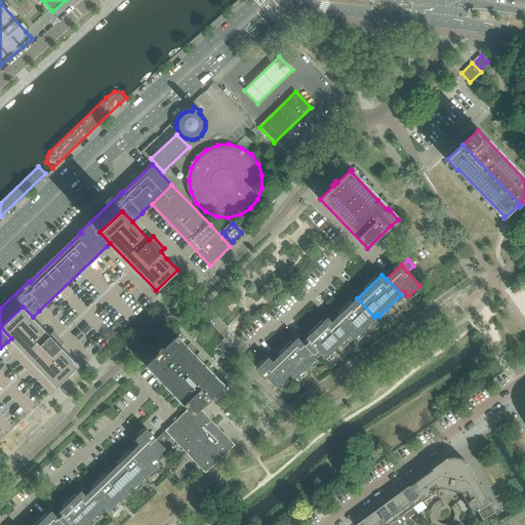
[(354,339),(376,319),(374,317),(357,298),(331,323),(347,338),(350,335),(354,339)]
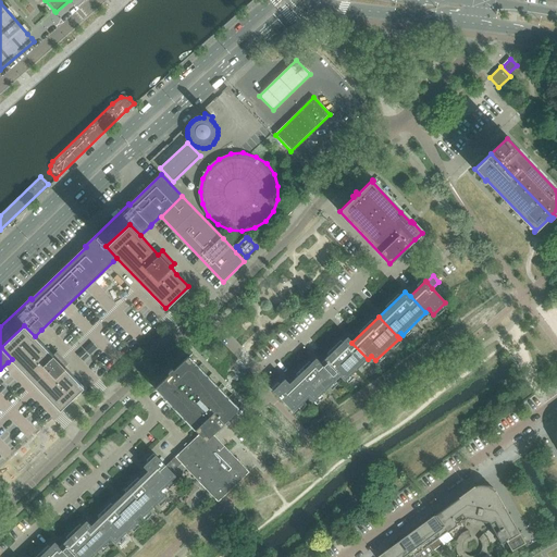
[(65,368),(69,364),(57,351),(53,355),(35,336),(24,325),(1,347),(12,359),(60,409),(84,387),(65,368)]
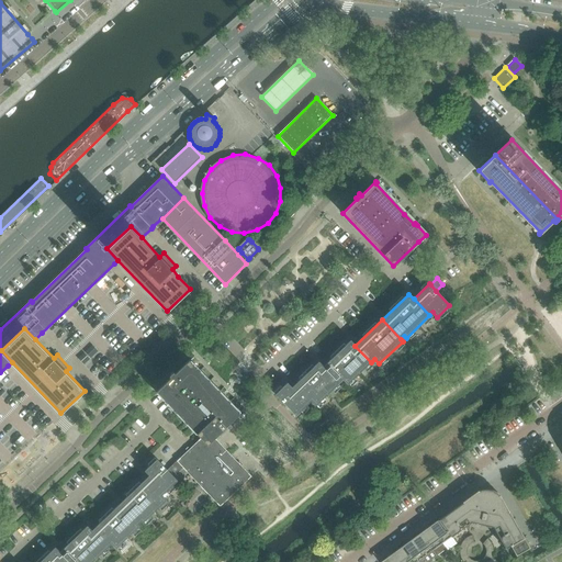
[(371,362),(355,346),(350,340),(323,367),(339,383),(343,380),(347,385),(371,362)]
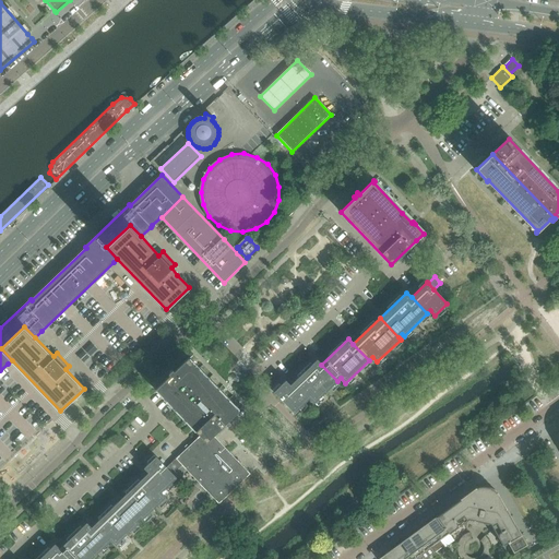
[(227,401),(217,391),(188,360),(189,359),(188,358),(174,372),(173,370),(168,375),(170,376),(156,390),(175,409),(182,417),(185,419),(187,421),(189,424),(193,429),(195,430),(200,436),(206,442),(213,436),(238,411),(228,400),(227,401)]
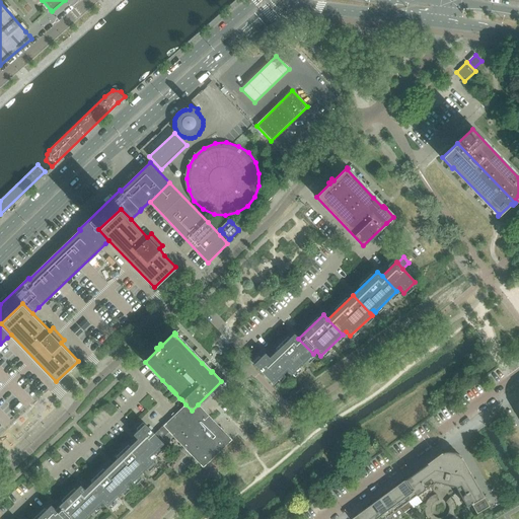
[(313,354),(298,339),(294,335),(270,358),(276,365),(284,374),(287,371),(291,375),(313,354)]
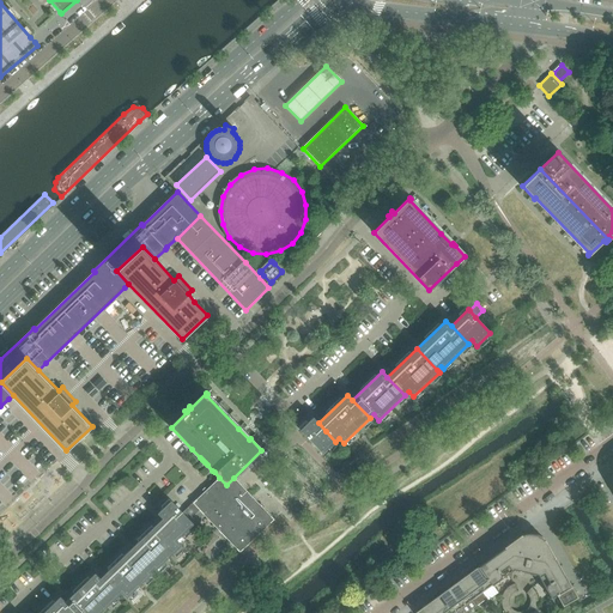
[(335,442),(326,431),(319,423),(313,418),(299,431),(322,454),(335,442)]
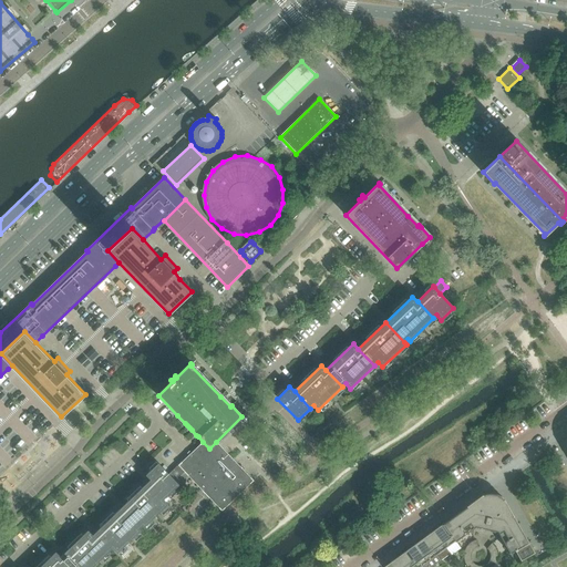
[(254,481),(246,473),(216,442),(209,449),(203,442),(196,449),(177,466),(178,466),(188,476),(222,512),(254,481)]
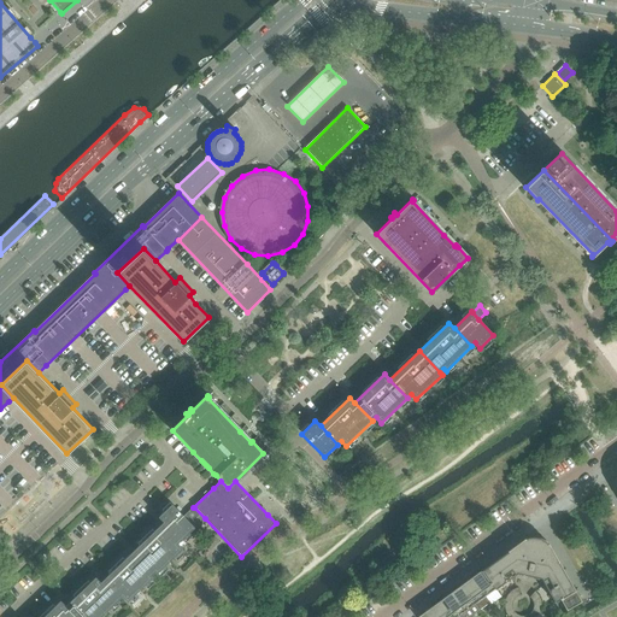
[(194,528),(183,517),(172,505),(159,517),(164,523),(181,541),(194,528)]
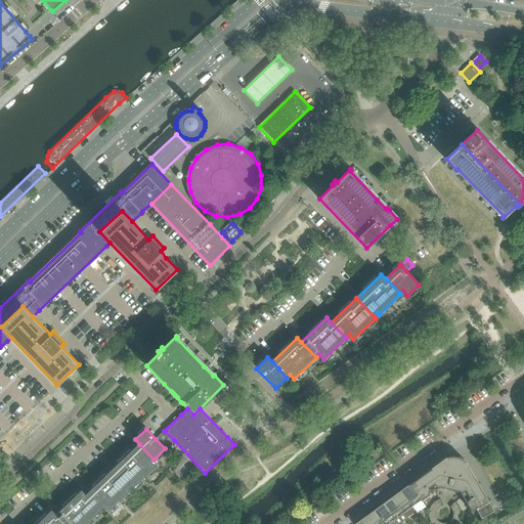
[(174,440),(165,431),(156,439),(165,448),(174,440)]
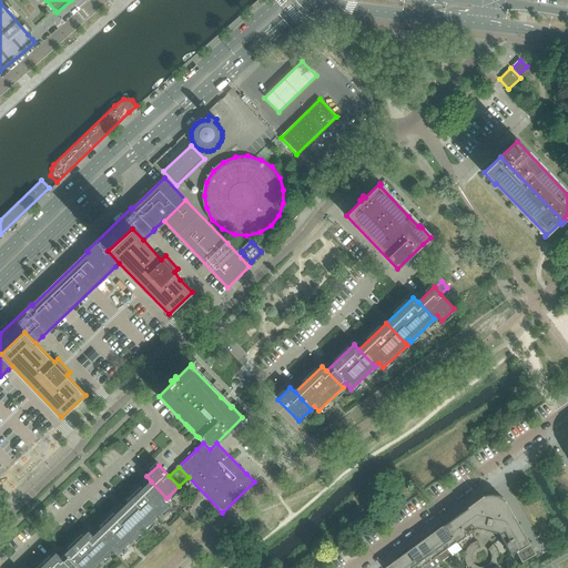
[(144,529),(168,506),(163,501),(166,498),(151,482),(123,507),(144,529)]
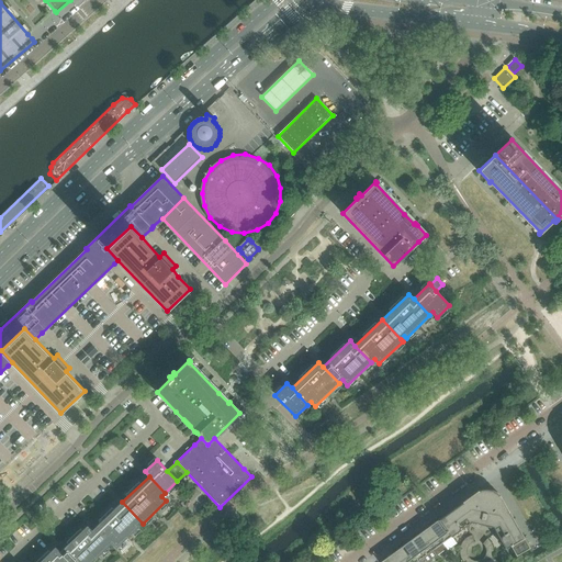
[(482,525),(490,491),(489,490),(484,490),(481,491),(478,491),(462,503),(458,506),(439,519),(451,537),(459,531),(460,528),(462,529),(470,523),(471,523),(482,525)]
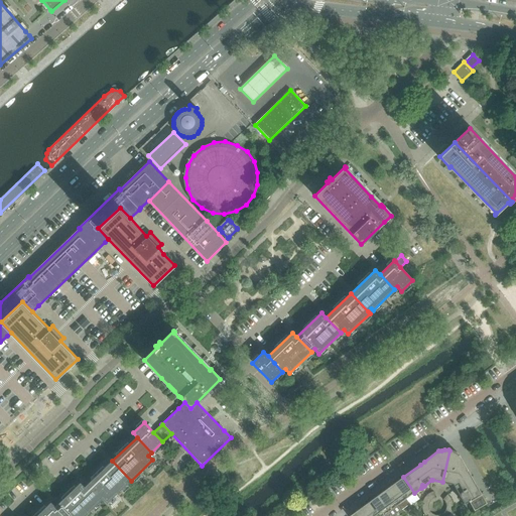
[(481,494),(470,475),(470,476),(467,471),(468,471),(459,455),(459,456),(456,453),(453,450),(449,450),(442,482),(453,484),(454,485),(453,485),(458,493),(460,493),(460,496),(464,504),(481,494)]
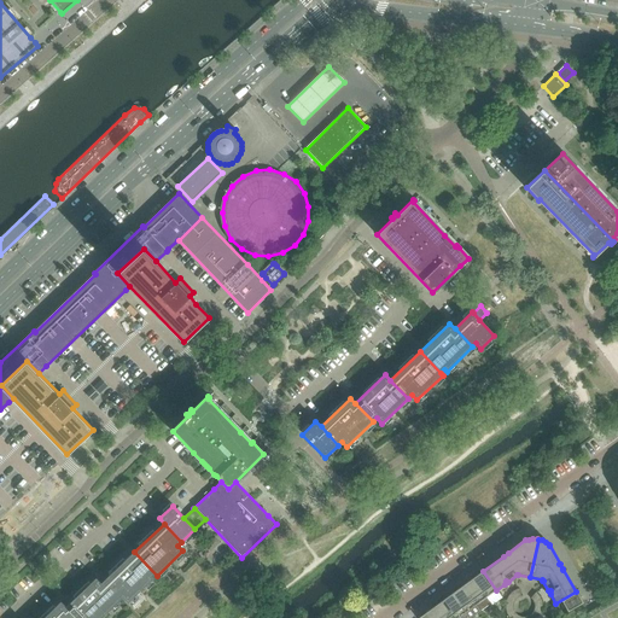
[(127,604),(153,578),(157,576),(134,552),(105,581),(122,599),(127,604)]
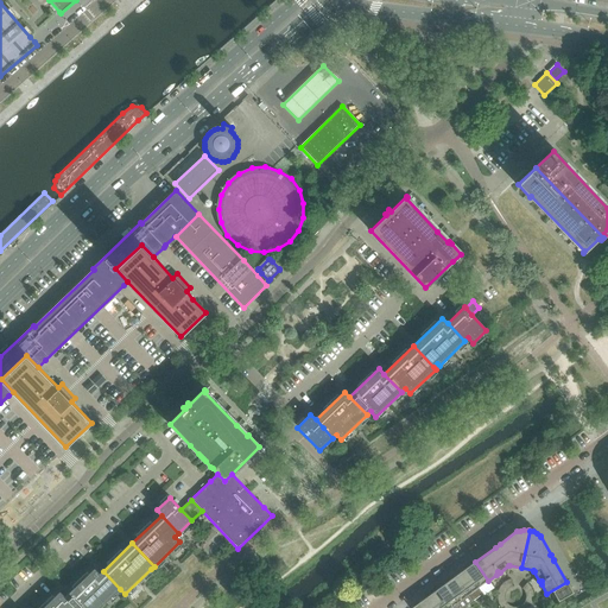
[(488,581),(475,562),(464,570),(477,588),(488,581)]
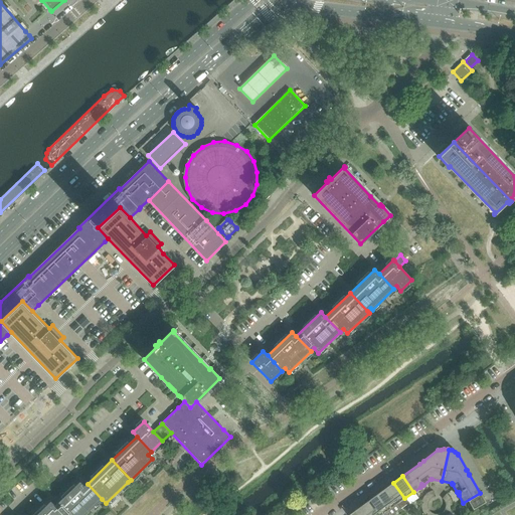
[(84,514),(99,502),(102,499),(88,484),(84,487),(80,482),(58,503),(69,514),(84,514)]
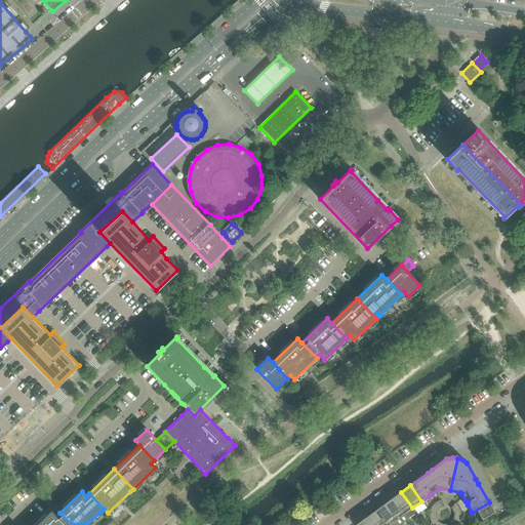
[(412,508),(401,492),(392,498),(404,515),(408,520),(416,513),(412,508)]
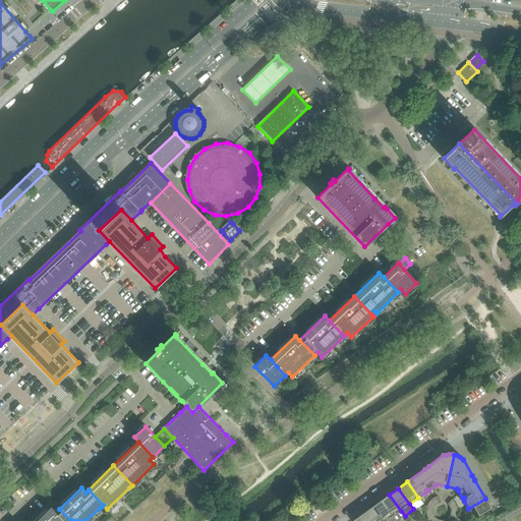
[(401,511),(389,495),(380,502),(392,517),(401,511)]
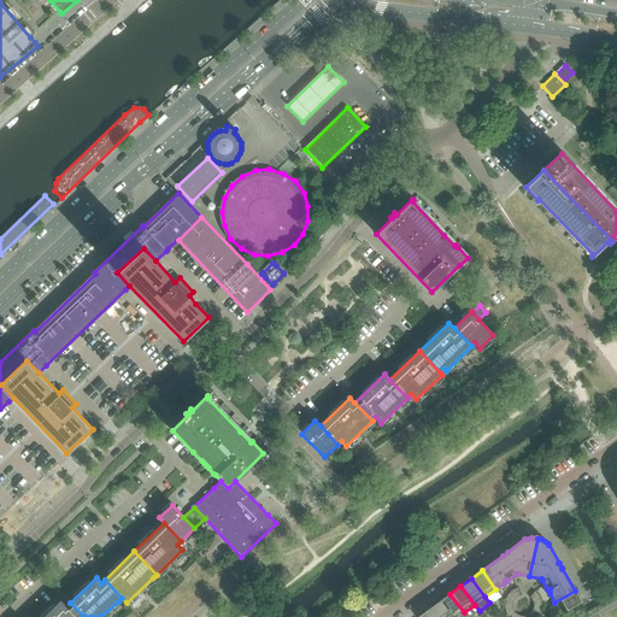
[(566,611),(581,601),(575,591),(554,603),(562,613),(566,611)]
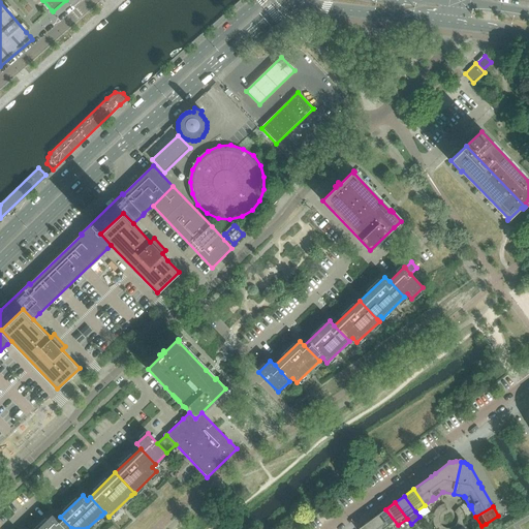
[(392,528),(398,525),(385,509),(376,516),(386,528),(392,528)]
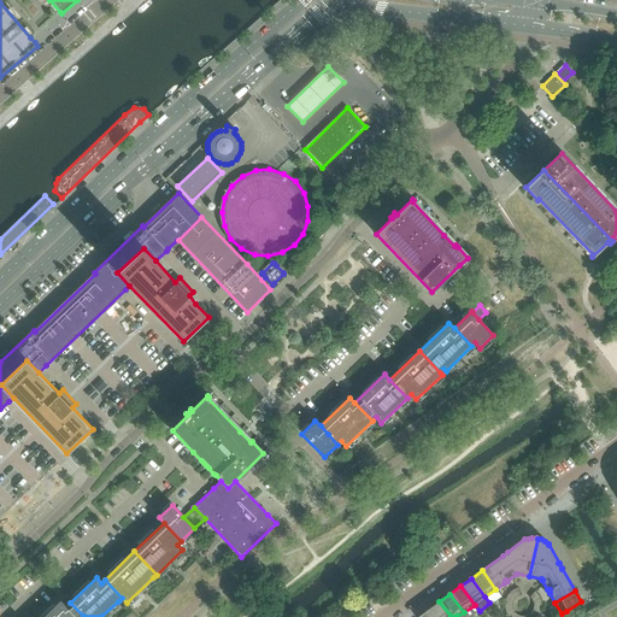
[(83,616),(70,603),(66,606),(60,601),(43,616),(83,616)]
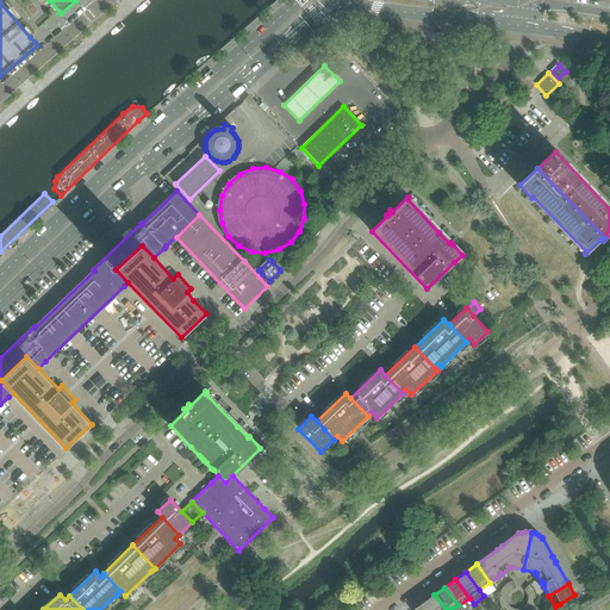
[(446,609),(434,595),(424,602),(429,609),(446,609)]
